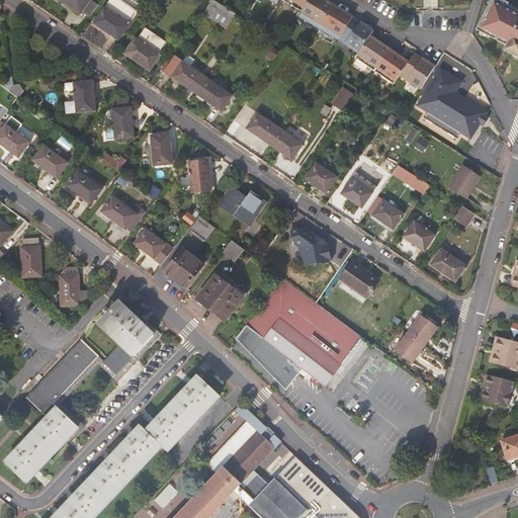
[(100,3),(95,0),(61,0),(80,13),(82,9),(92,16),(100,3)]
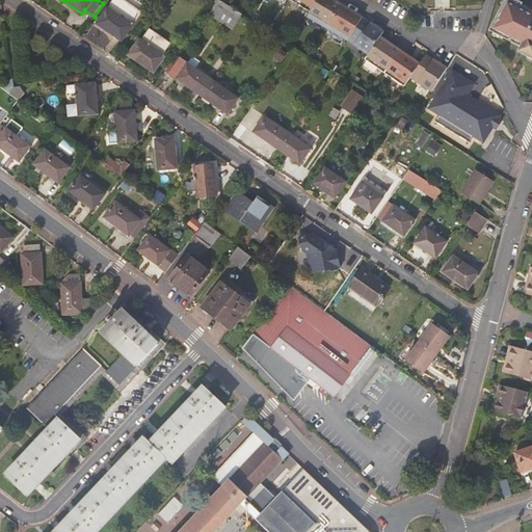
[(140,10),(124,0),(114,0),(99,25),(121,41),(140,10)]
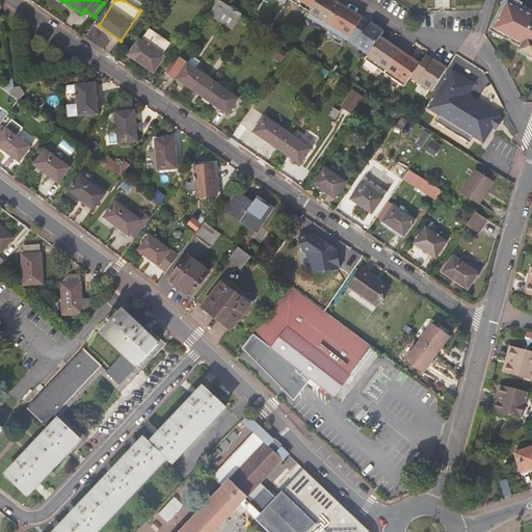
[(230,6),(218,0),(210,14),(232,27),(241,14),(230,6)]
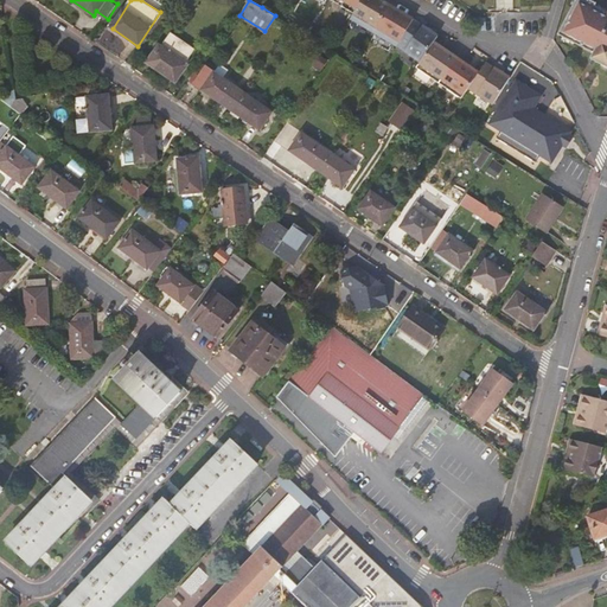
[(330,0),(330,1),(353,14),(362,0),(330,0)]
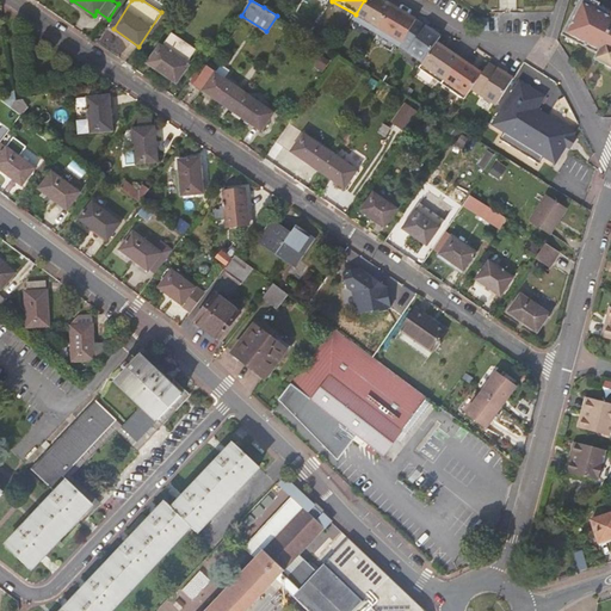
[(392,7),(378,0),(364,0),(356,14),(352,20),(376,35),(392,7)]
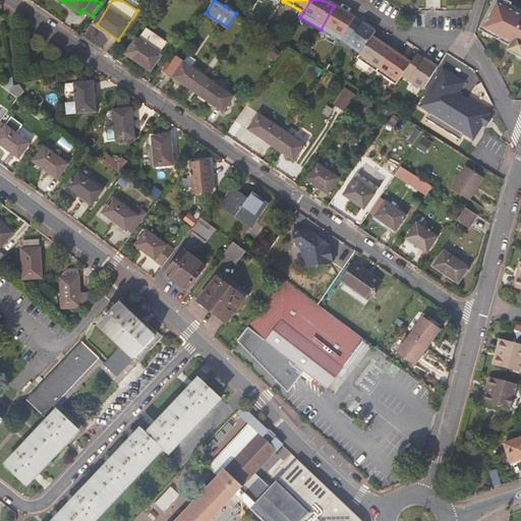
[(497,0),(496,0),(480,32),(511,48),(509,52),(520,58),(520,11),(511,7),(512,5),(506,1),(505,4),(497,0)]
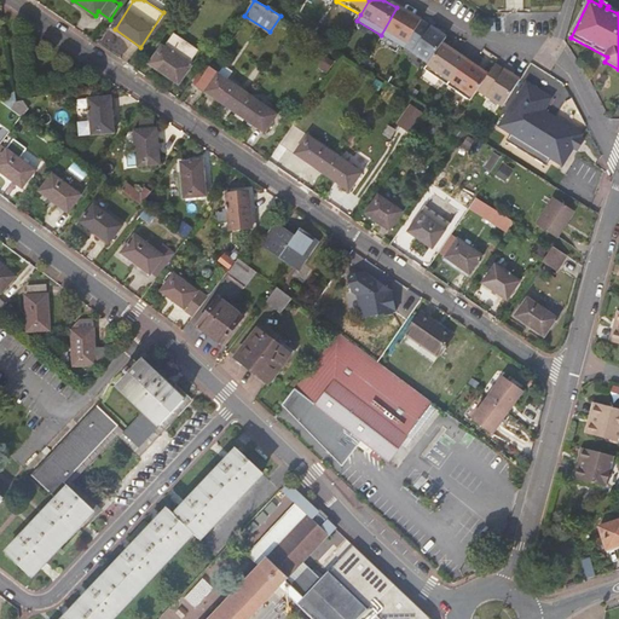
[(422,22),(397,7),(381,35),(405,50),(422,22)]
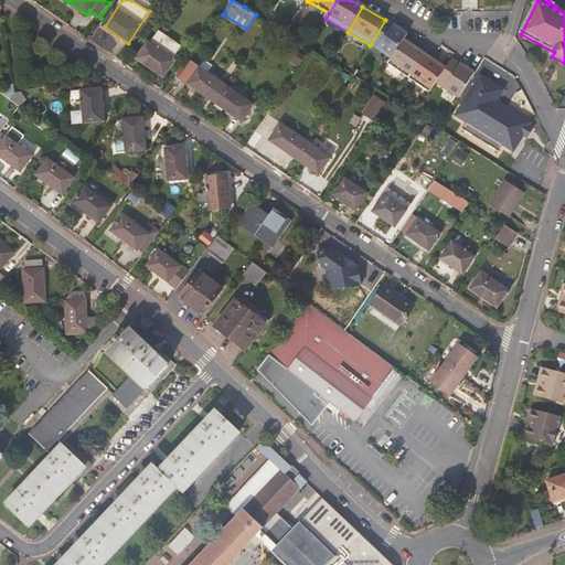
[(385,20),(370,45),(391,60),(404,41),(407,36),(407,35),(385,20)]
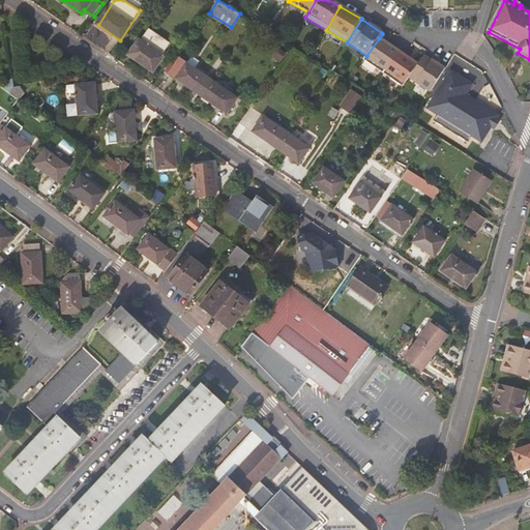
[(172,42),(150,28),(142,40),(139,38),(128,54),(154,71),(165,57),(163,55),(172,42)]
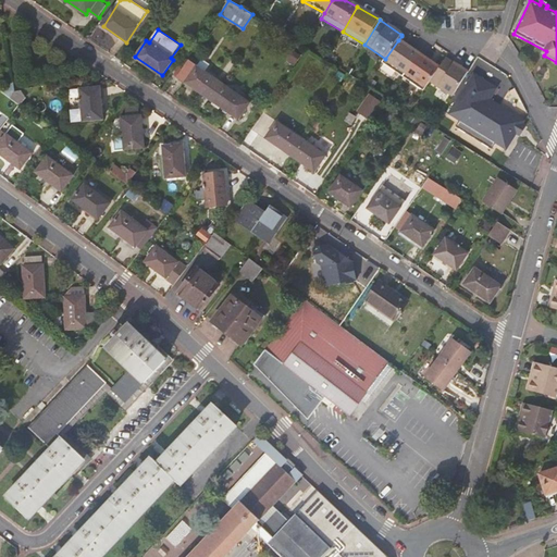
[(419,54),(398,40),(385,59),(382,64),(403,78),(419,54)]
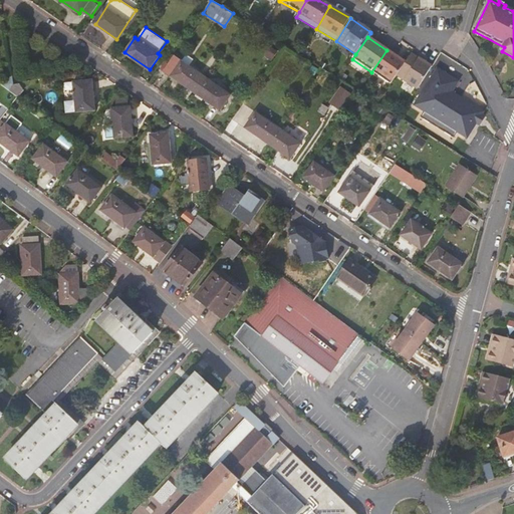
[(406,64),(387,50),(371,72),(391,85),(397,77),(406,64)]
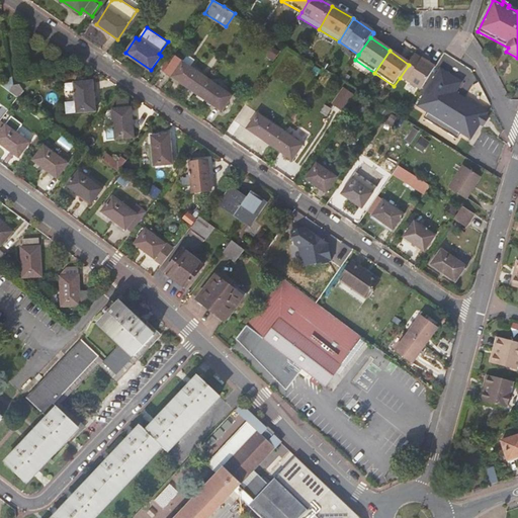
[(165,73),(177,57),(174,56),(163,72),(165,73)]
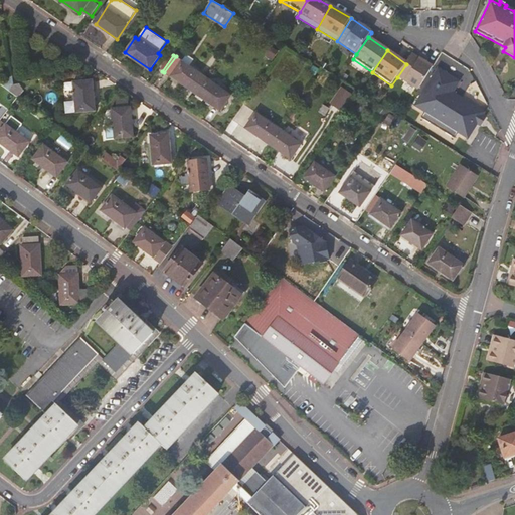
[(433,68),(412,55),(410,57),(406,64),(397,77),(419,91),(433,68)]
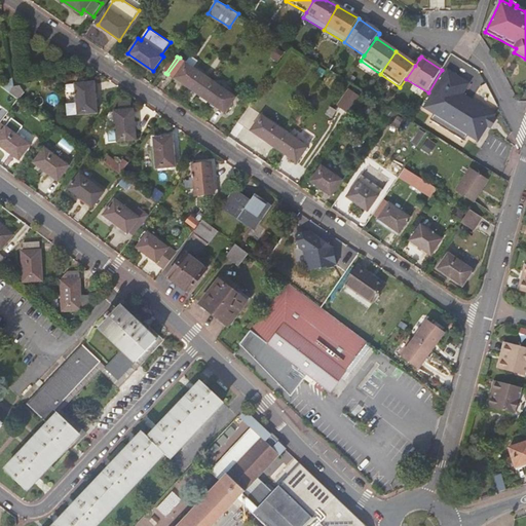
[(236,97),(180,58),(167,74),(225,113),(236,97)]
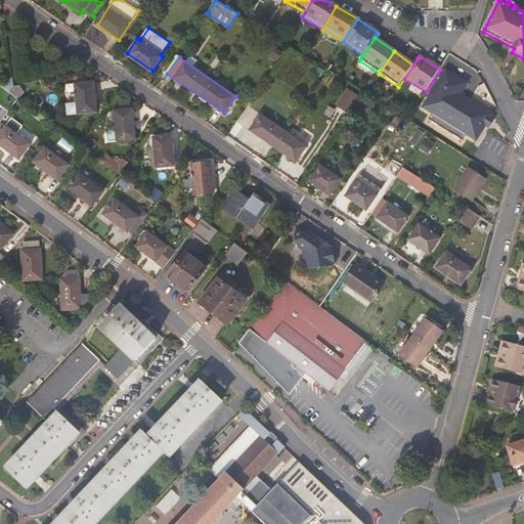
[(474,88),(446,71),(423,108),(438,119),(435,125),(469,145),(472,140),(483,146),(493,130),(497,123),(499,119),(468,98),(474,88)]
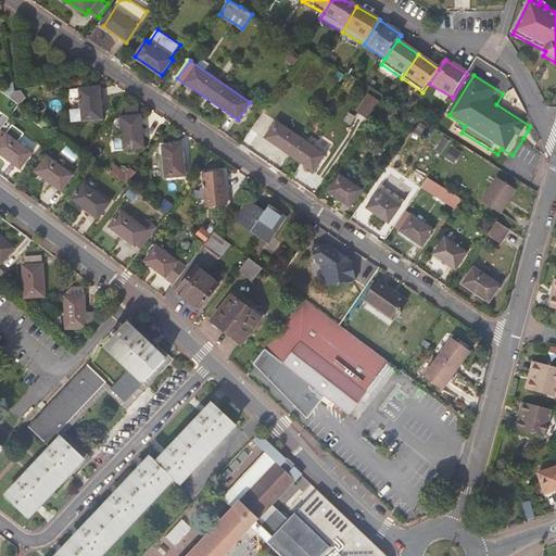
[(16,93),(15,84),(7,84),(7,93),(16,93)]
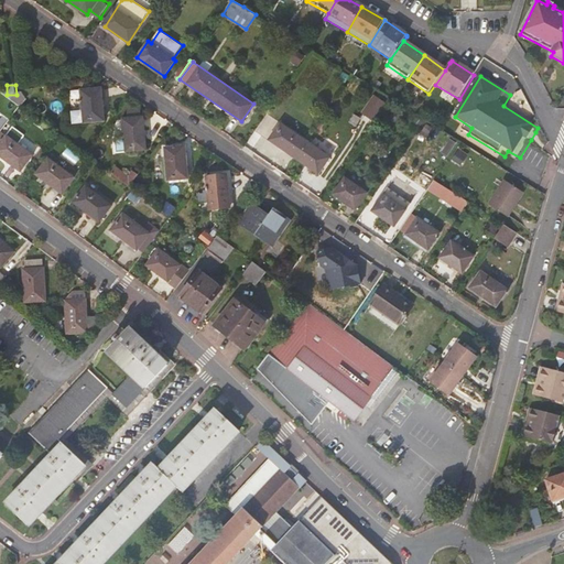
[(80,88),(83,109),(84,121),(105,120),(101,86),(80,88)]
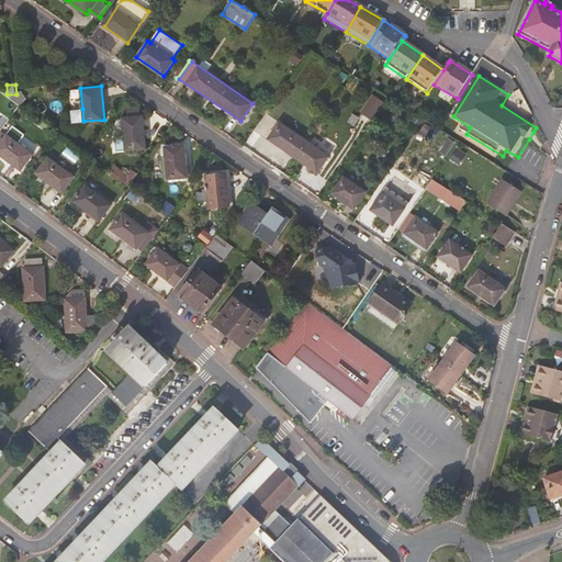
[(361,113),(374,120),(384,99),(371,93),(361,113)]
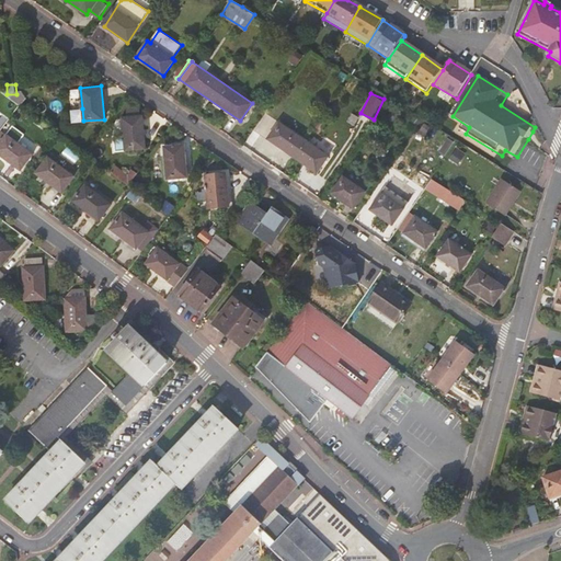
[(83,121),(82,109),(72,110),(73,122),(83,121)]
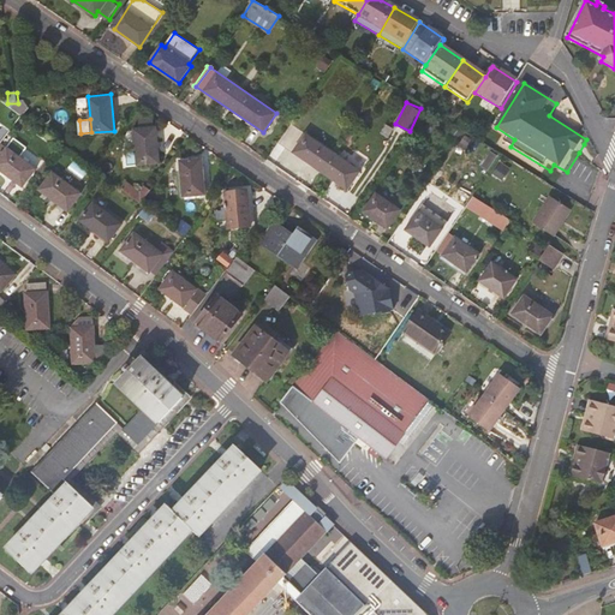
[(156,126),(133,129),(138,165),(160,162),(156,126)]
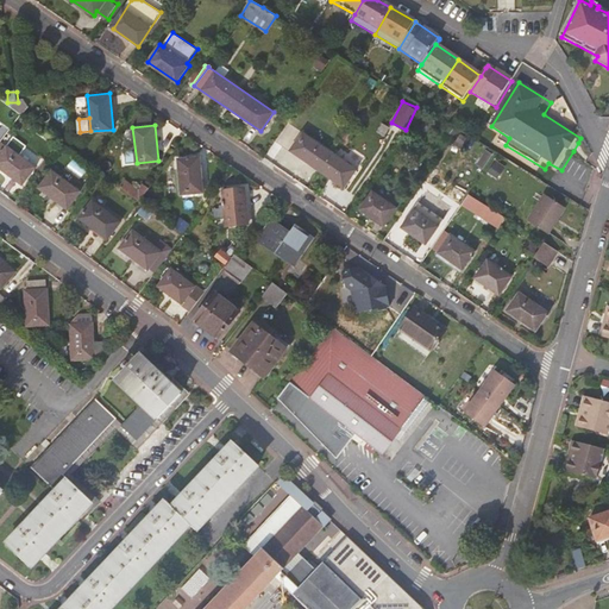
[(356,169),(302,132),(289,151),(344,189),(356,169)]
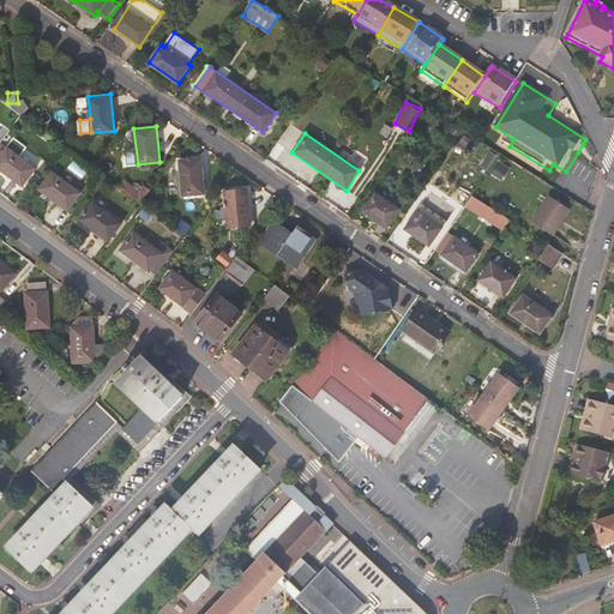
[(36,168),(8,146),(0,157),(0,169),(23,187),(36,168)]
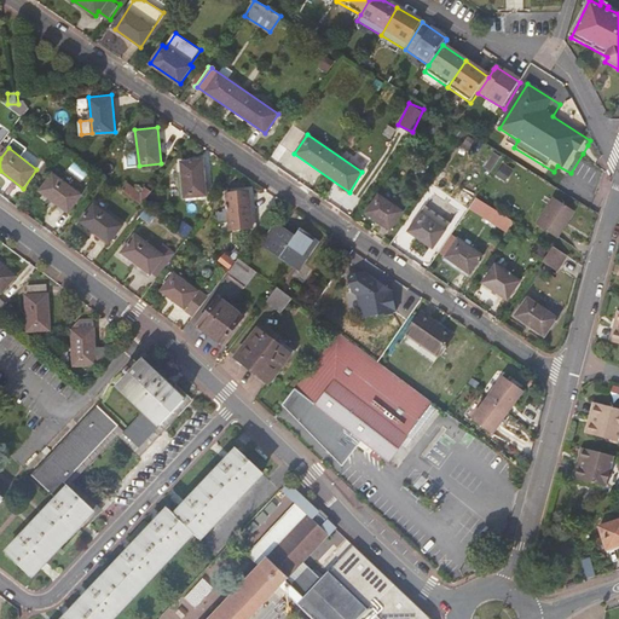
[(203,157),(180,160),(184,196),(207,194),(203,157)]
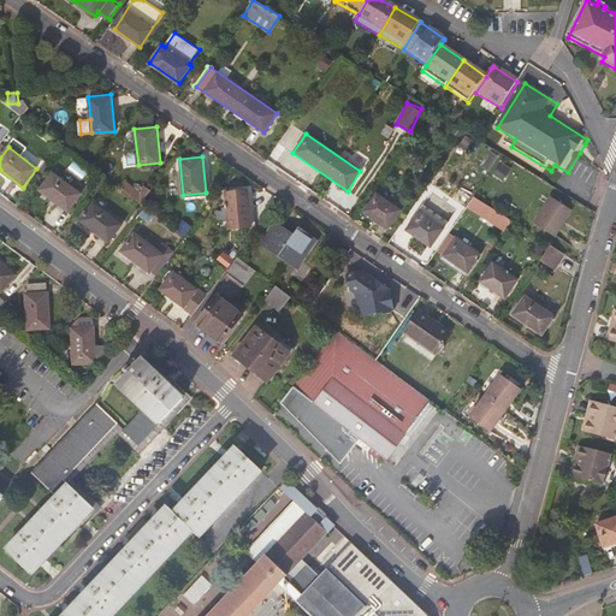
[(81,193),(52,172),(40,190),(67,211),(81,193)]
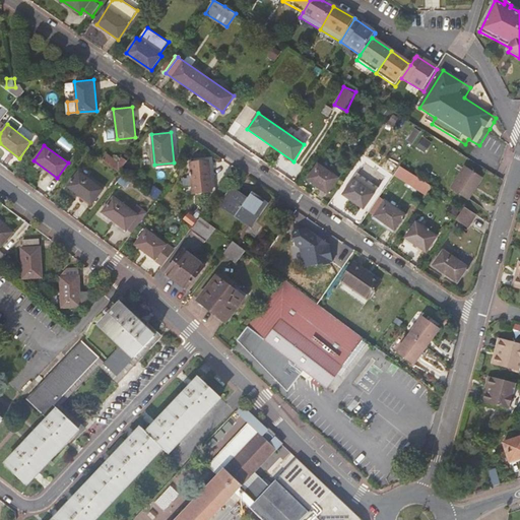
[(193,192),(212,190),(210,171),(214,170),(213,155),(190,157),(193,192)]
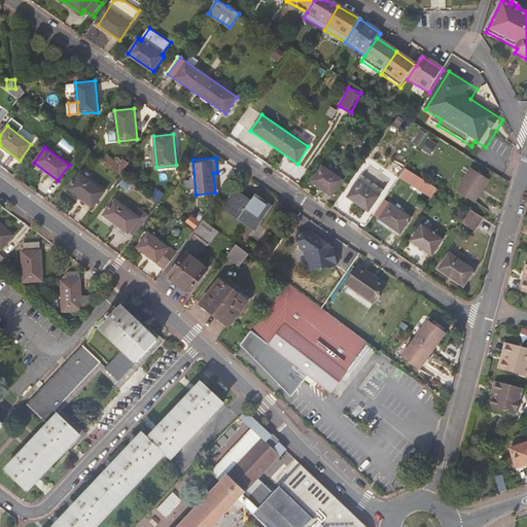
[(130,162),(125,159),(120,164),(115,160),(111,166),(121,174),(130,162)]
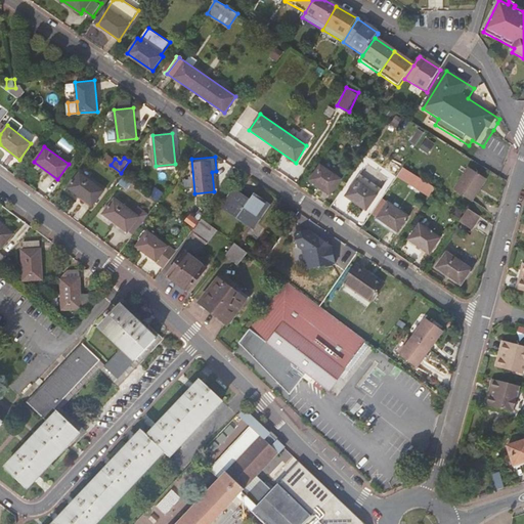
[(341,179),(320,165),(309,180),(331,194),(341,179)]
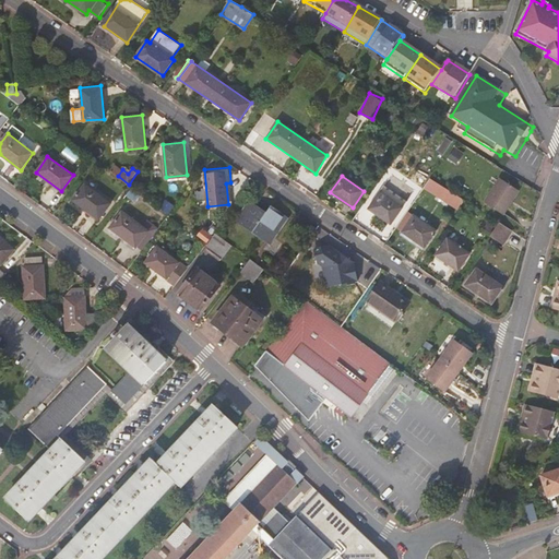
[(425,187),(459,209),(466,199),(431,177),(425,187)]
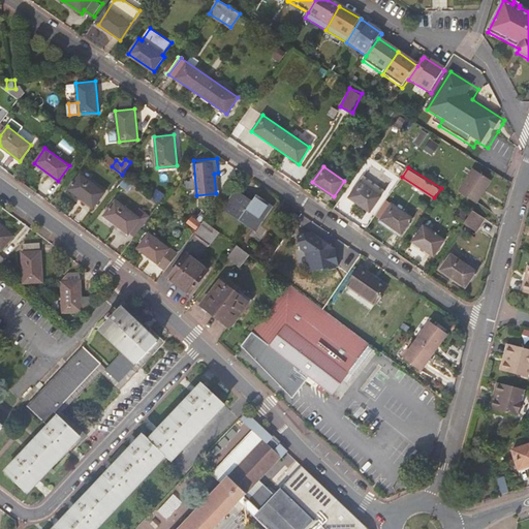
[(491,183),(472,170),(457,194),(476,206),(491,183)]
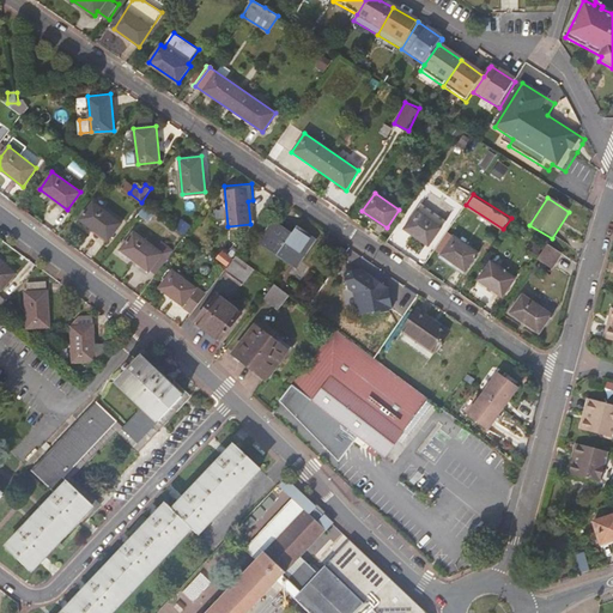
[(122,223),(93,201),(80,219),(110,241),(122,223)]
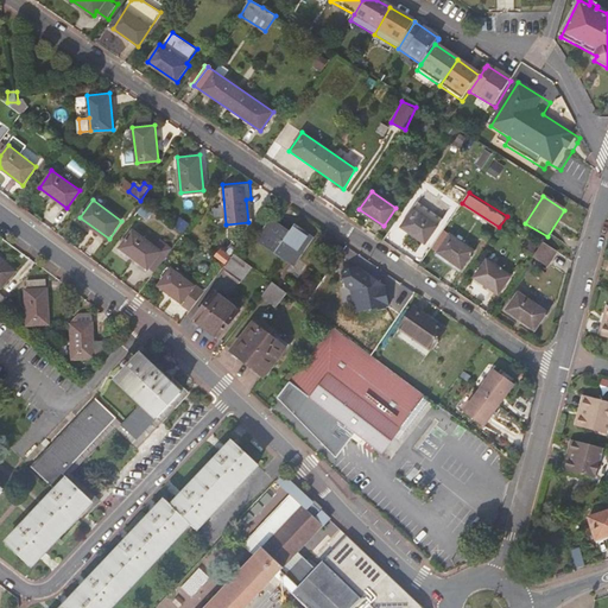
[(430,221),(434,214),(419,204),(415,209),(430,221)]
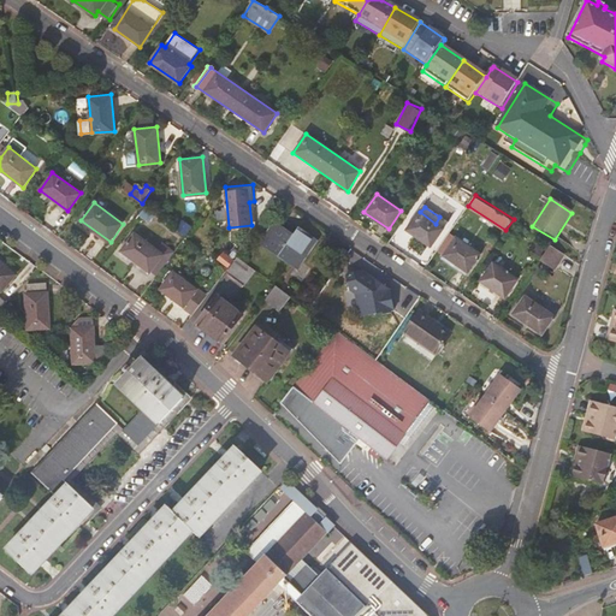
[(446,223),(439,217),(436,224),(420,212),(419,212),(406,230),(431,248),(444,230),(443,229),(446,223)]
